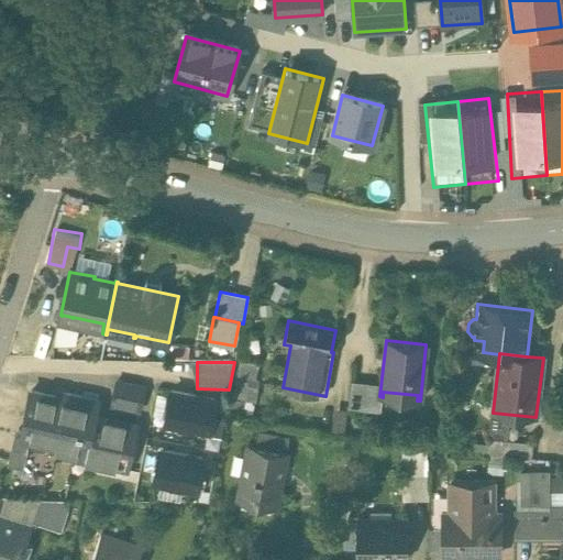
[(258,365),(241,362),(238,379),(255,382),(255,381),(258,365)]
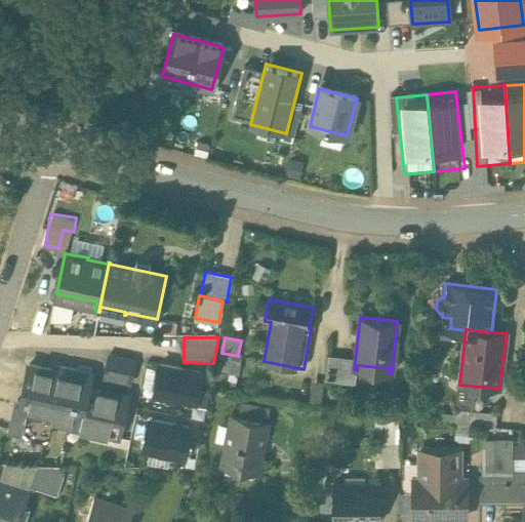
[(238,356),(221,353),(219,364),(239,368),(241,356),(238,355),(238,356)]
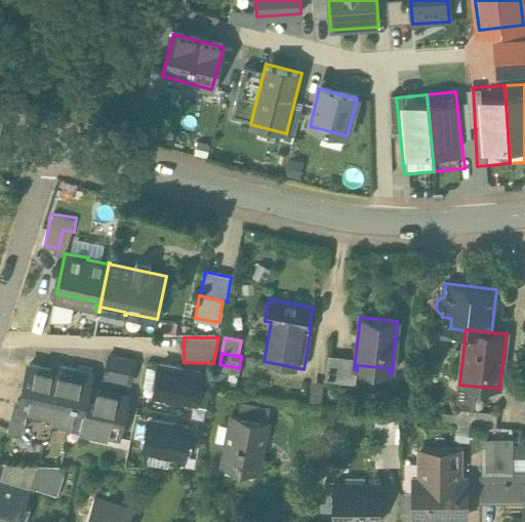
[(356,359),(328,356),(325,379),(355,384),(357,370),(354,369),(356,359)]
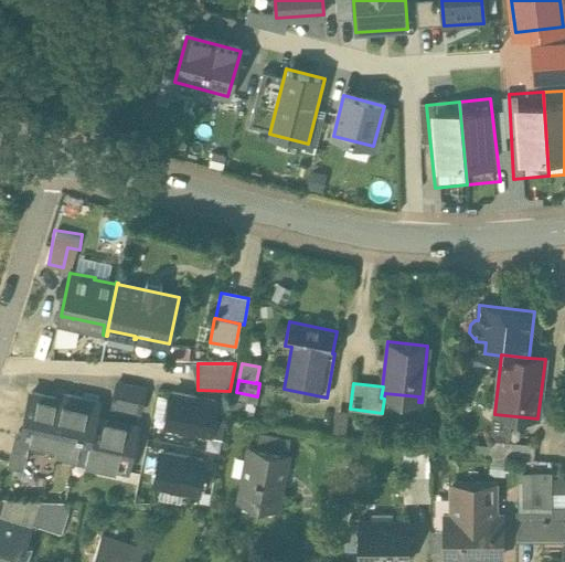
[(149,393),(117,388),(113,412),(144,419),(149,393)]
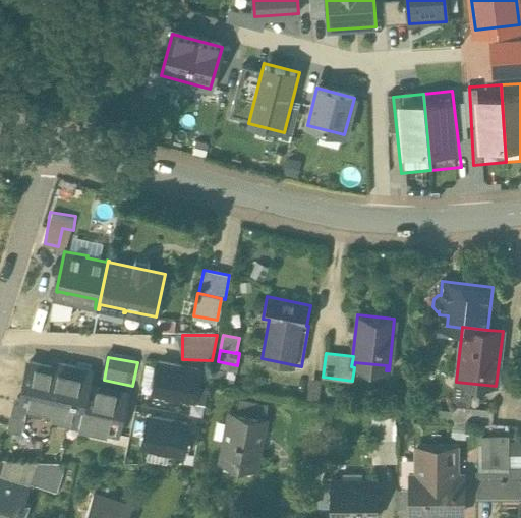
[(91,372),(58,365),(57,370),(29,363),(20,401),(16,400),(10,427),(44,436),(48,415),(69,420),(68,424),(117,436),(126,395),(88,386),(91,372)]
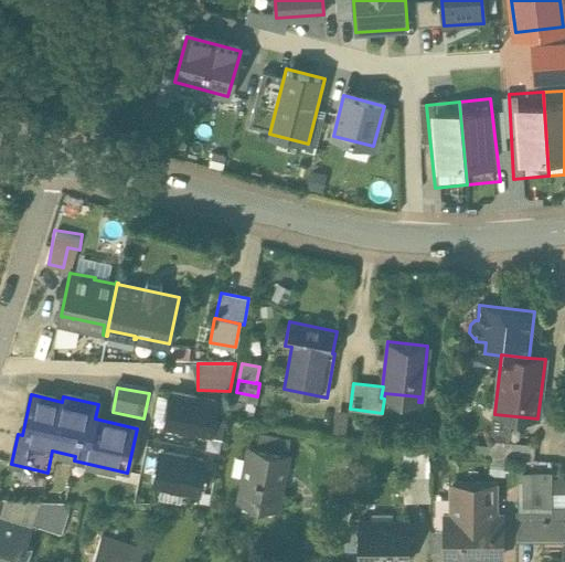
[(215,403),(171,394),(166,425),(210,434),(215,403)]
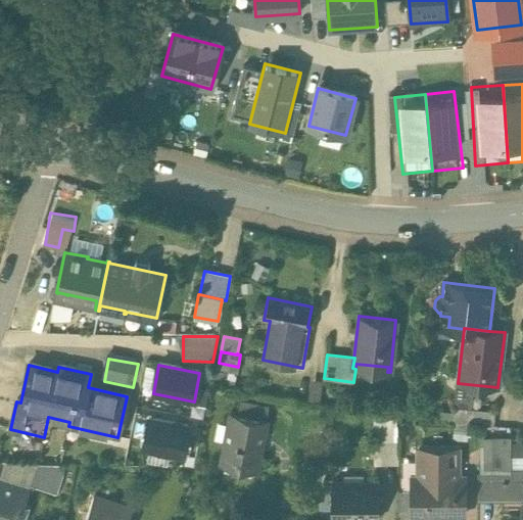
[(495,412),(455,408),(453,422),(493,426),(495,412)]
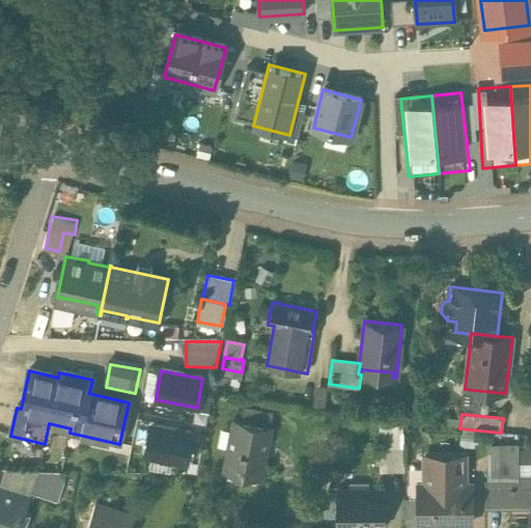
[(271,425),(234,418),(224,471),(226,472),(227,466),(259,472),(258,478),(260,478),(271,425)]
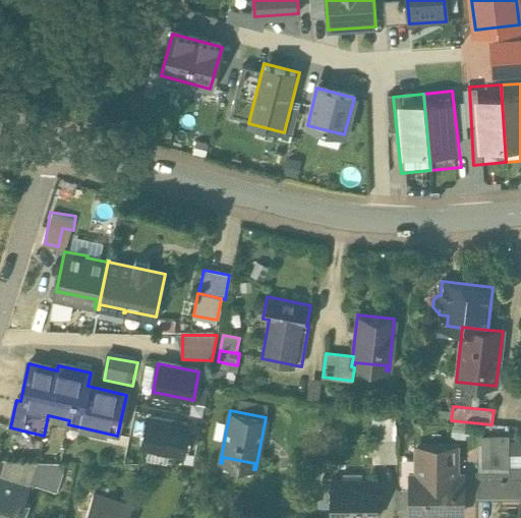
[(188,425),(148,418),(142,447),(182,454),(188,425)]
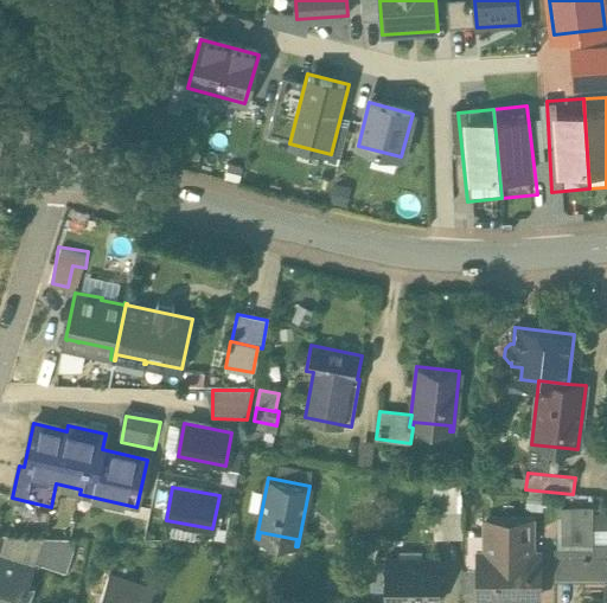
[(453,511),(453,492),(436,492),(436,511),(453,511)]
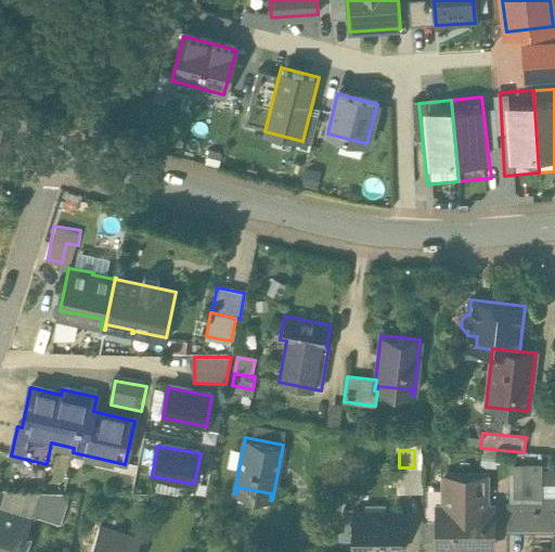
[(399,467),(397,469),(397,495),(423,495),(423,467),(414,467),(399,467)]
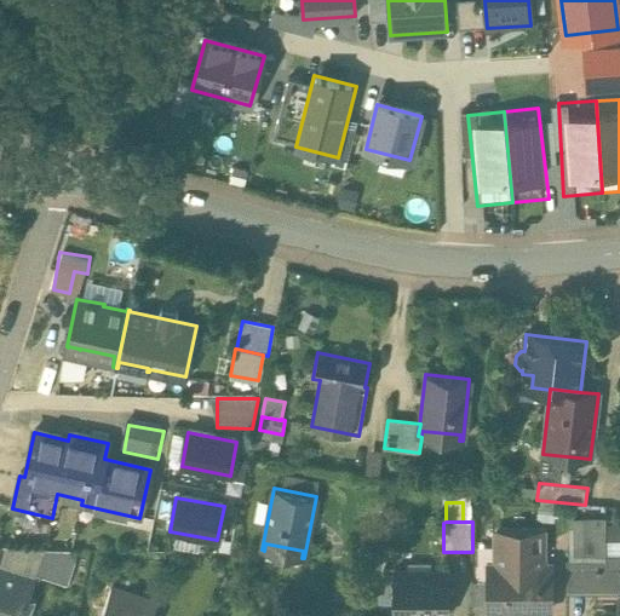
[(604,523),(573,524),(573,563),(597,562),(604,562),(604,560),(604,523)]
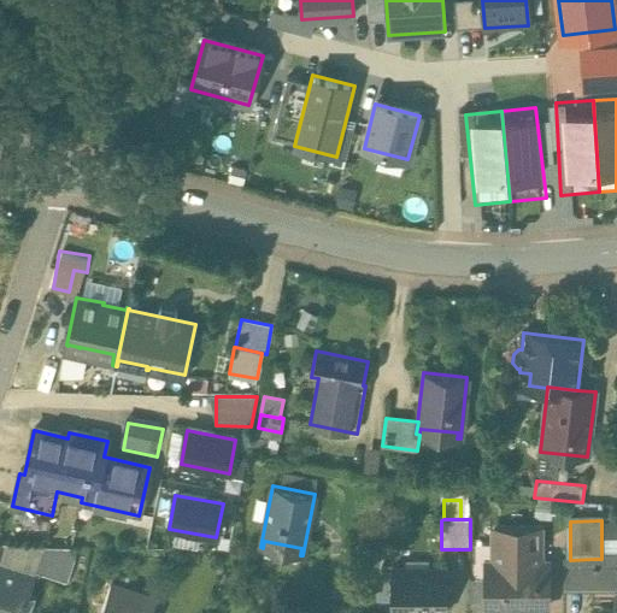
[(540,530),(494,530),(494,564),(486,564),(485,578),(485,607),(485,609),(547,609),(548,564),(540,564),(540,530)]
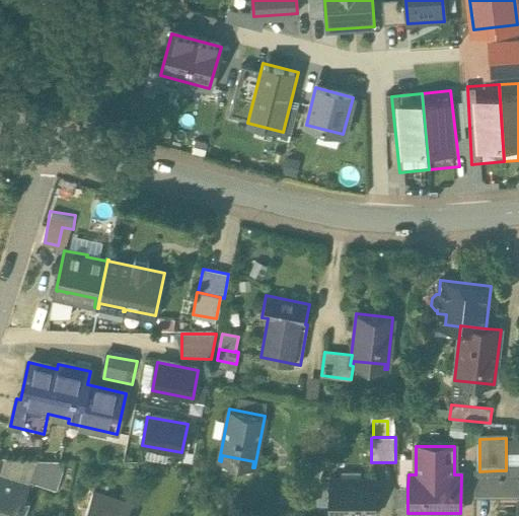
[(65,462),(35,461),(29,483),(56,492),(65,462)]
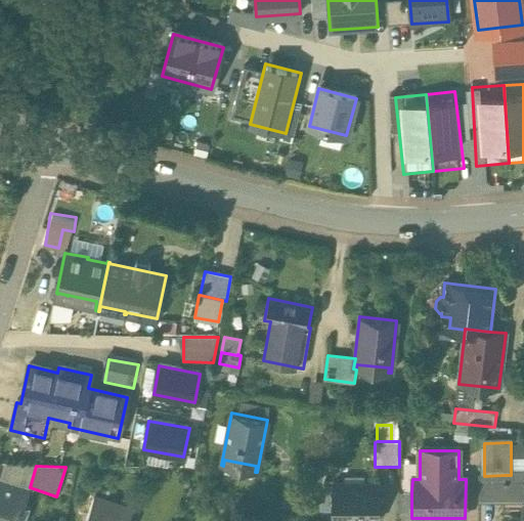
[(523,474),(511,474),(511,475),(505,475),(505,483),(523,483),(523,484),(523,474)]
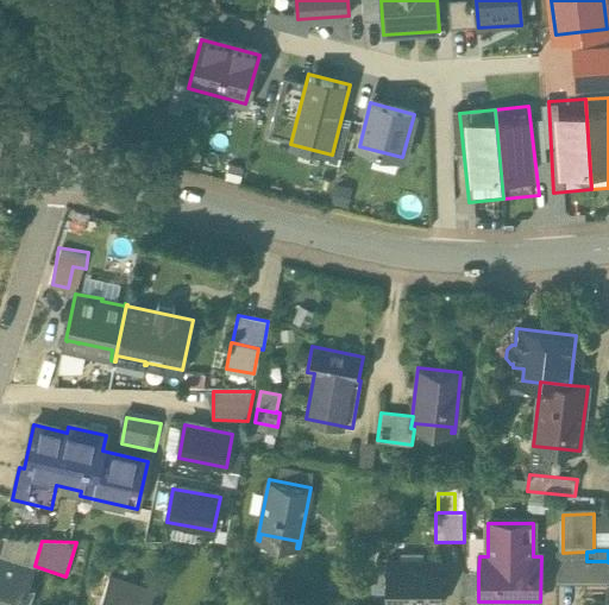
[(563,553),(556,553),(554,584),(586,584),(586,581),(586,561),(586,552),(563,553)]
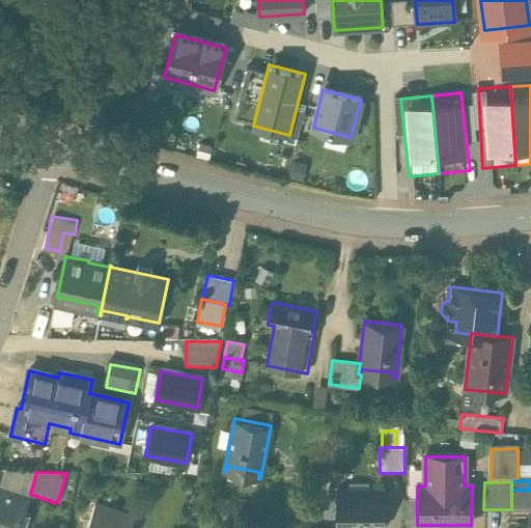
[(20,527),(29,499),(0,490),(0,527),(20,527)]
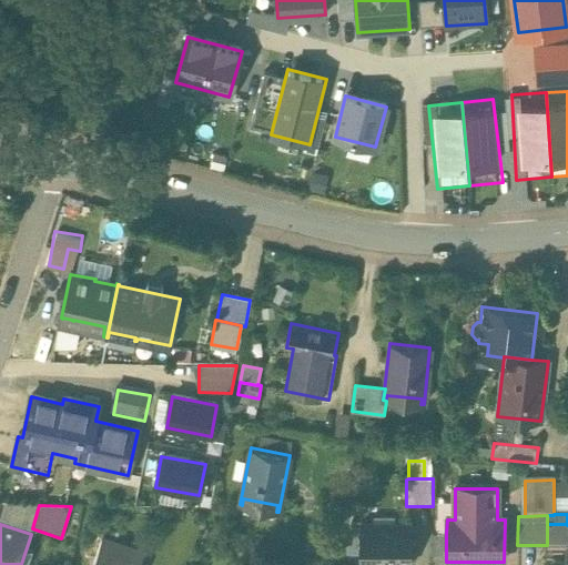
[(567,524),(547,524),(547,543),(566,543),(567,525),(567,524)]
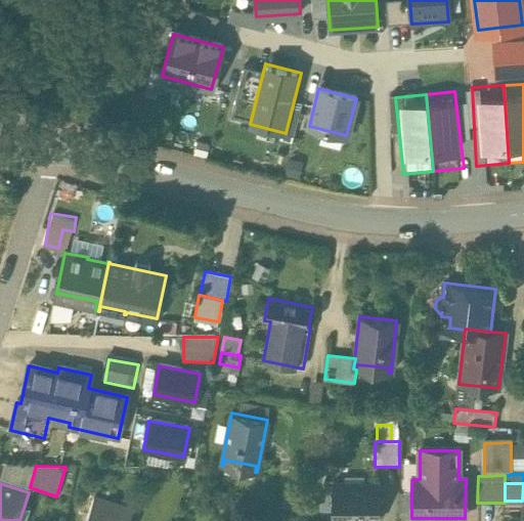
[(380,484),(333,484),(332,520),(379,520),(380,484)]
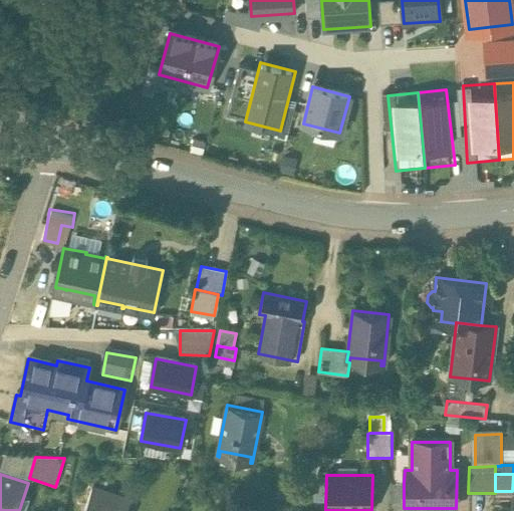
[(404,482),(392,482),(392,483),(392,506),(404,506),(404,482)]
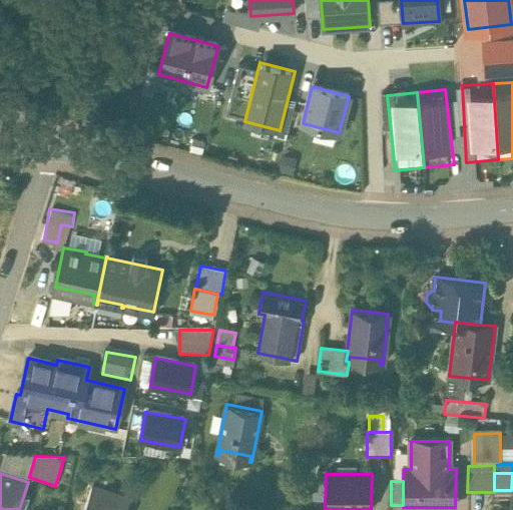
[(126,509),(129,501),(91,489),(84,509),(126,509)]
